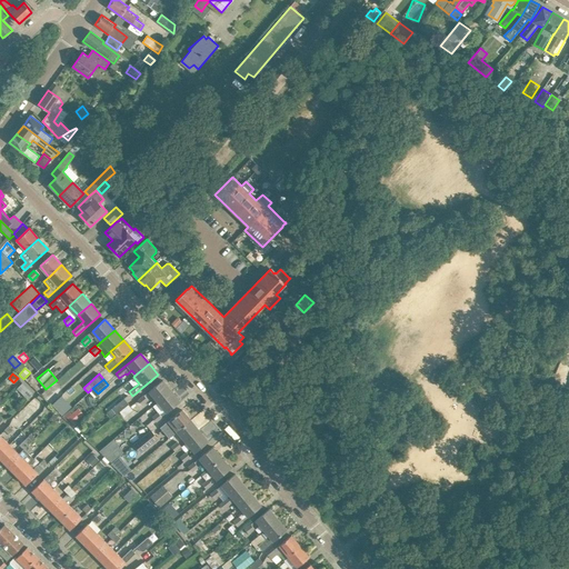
[(158,402),(171,391),(162,380),(149,391),(158,402)]
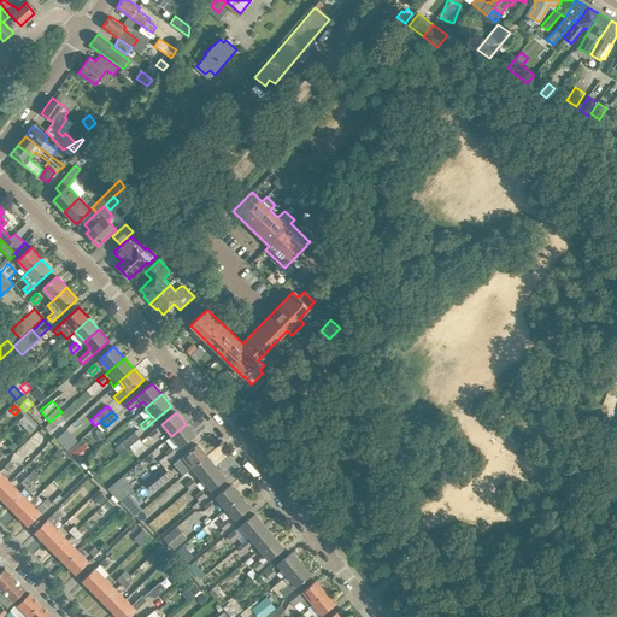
[(78,440),(62,422),(51,433),(66,450),(78,440)]
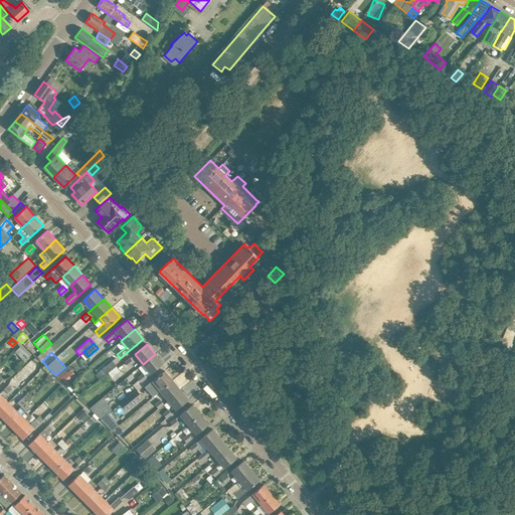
[(151,373),(163,363),(155,354),(143,364),(151,373)]
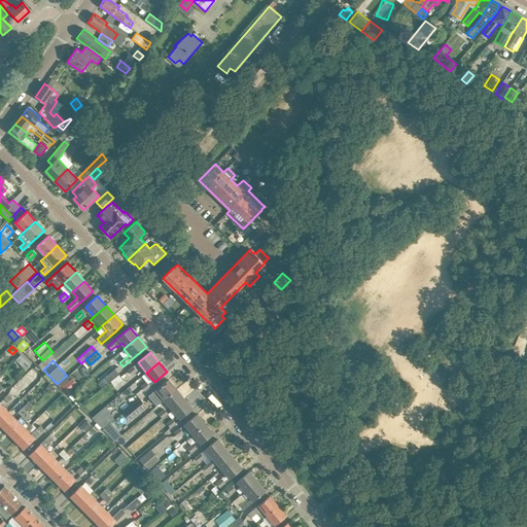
[(133,366),(128,371),(131,376),(137,371),(133,366)]
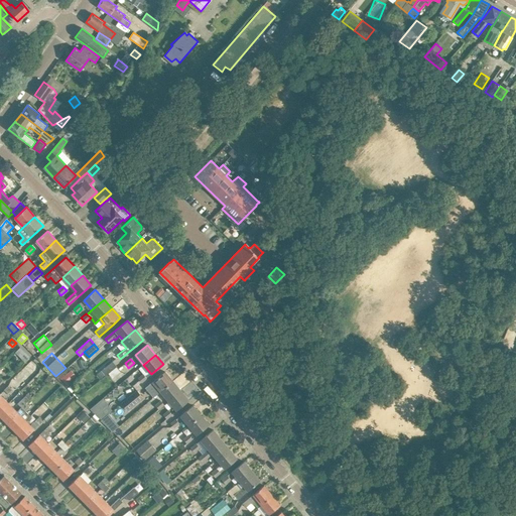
[(30,376),(39,368),(31,361),(23,368),(30,376)]
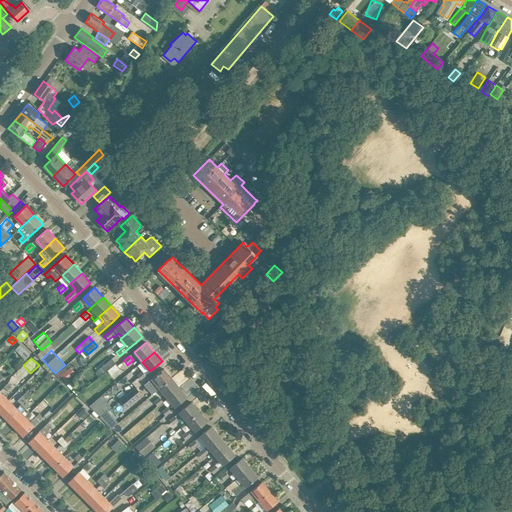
[(111,359),(100,368),(104,372),(115,363),(111,359)]
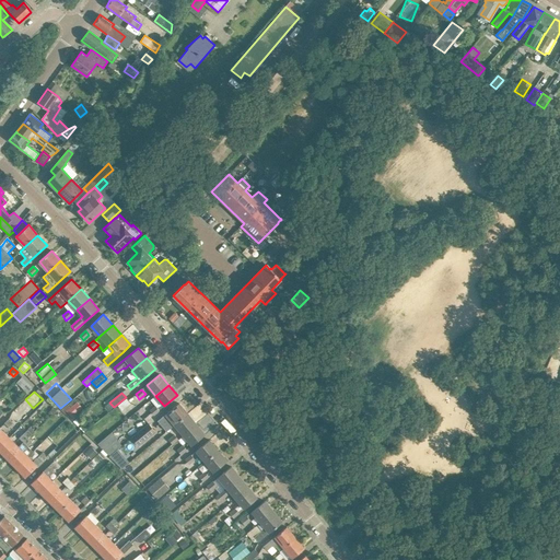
[(68,404),(60,410),(71,419),(83,409),(77,401),(70,407),(68,404)]
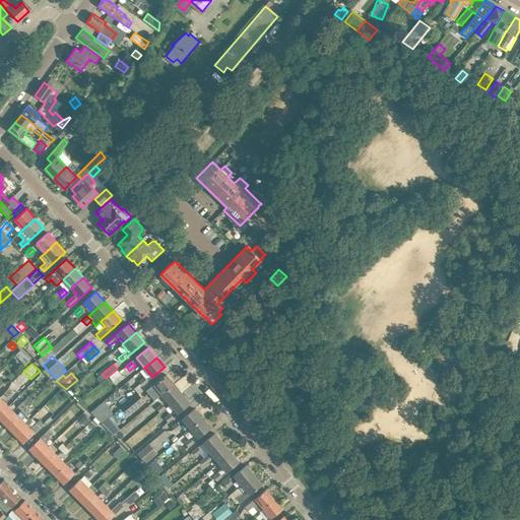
[(120,387),(129,379),(123,373),(114,381),(120,387)]
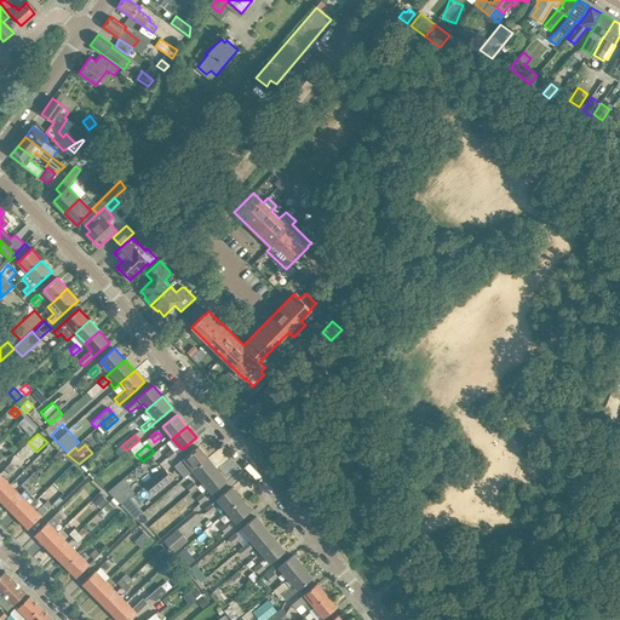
[(193,470),(207,458),(197,447),(174,466),(184,477),(193,470)]
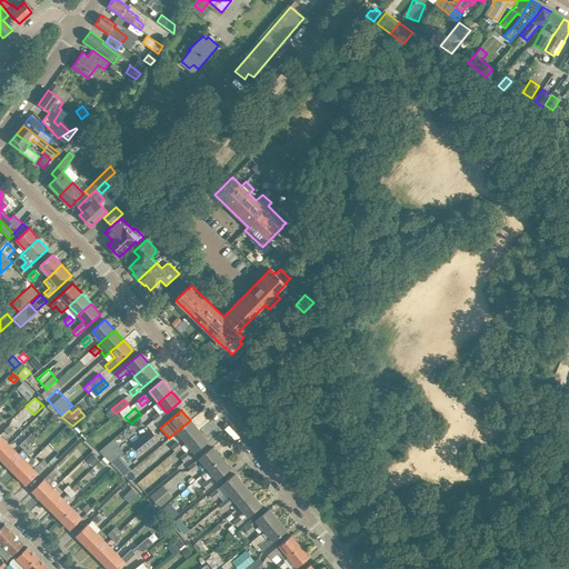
[(161,417),(158,412),(151,418),(156,422),(161,417)]
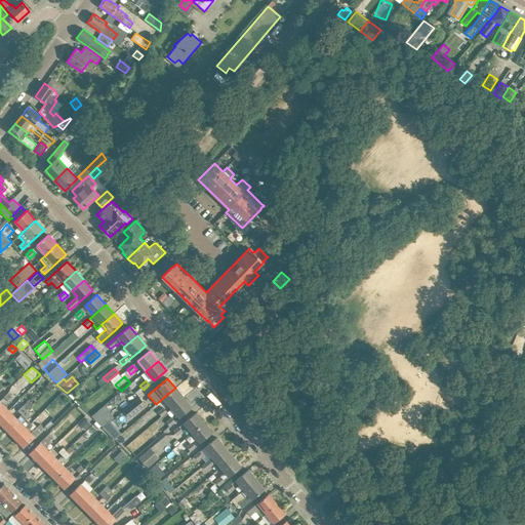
[(171,408),(184,398),(175,388),(163,398),(171,408)]
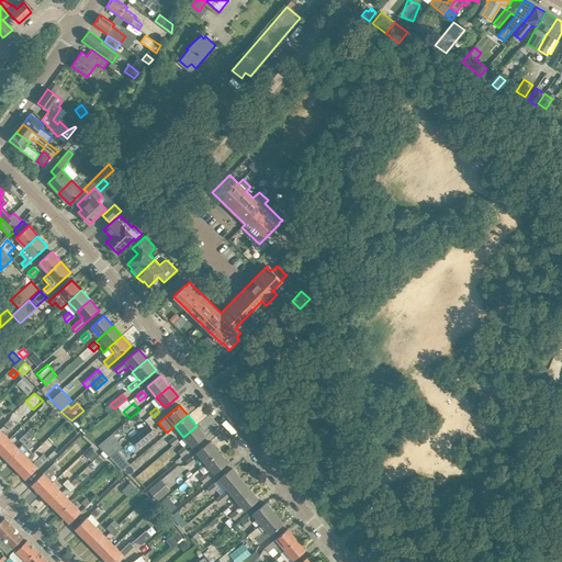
[(157,430),(150,424),(134,438),(138,444),(143,440),(144,441),(157,430)]
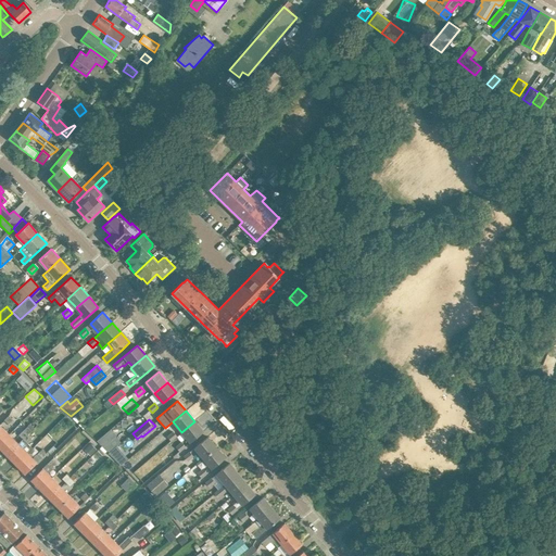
[(190,442),(203,431),(194,421),(181,432),(190,442)]
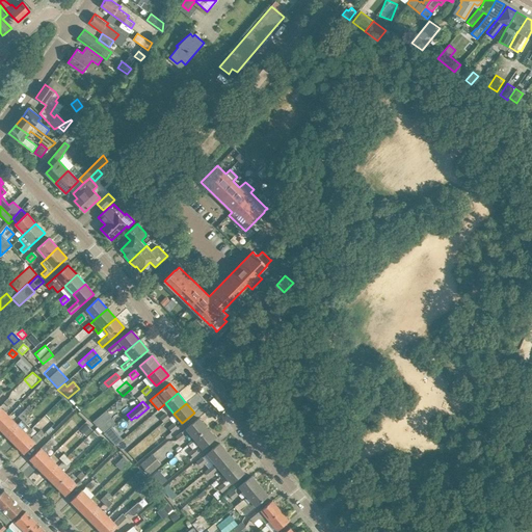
[(0,423),(8,416),(0,406),(0,423)]
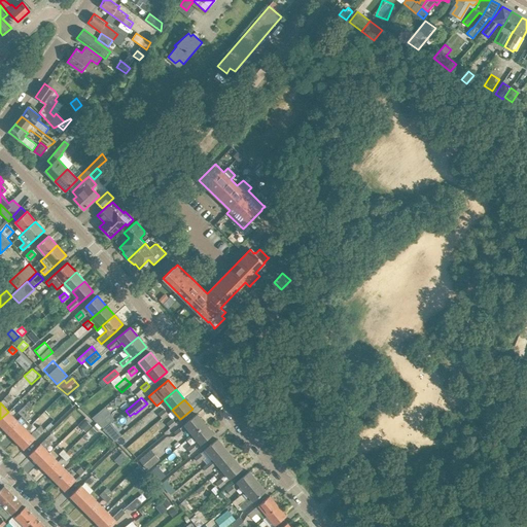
[(18,413),(22,416),(26,412),(32,406),(28,402),(18,413)]
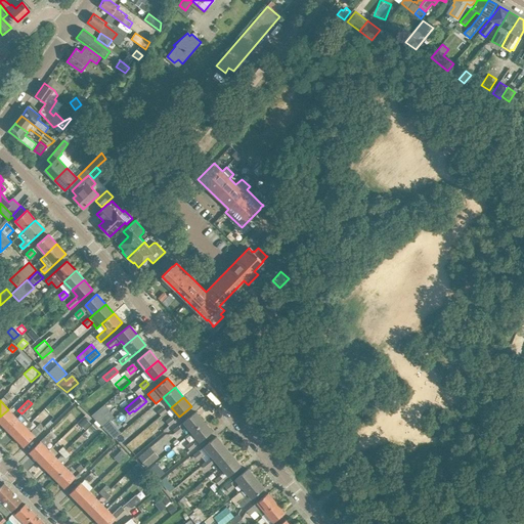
[(79,420),(83,416),(75,406),(70,410),(79,420)]
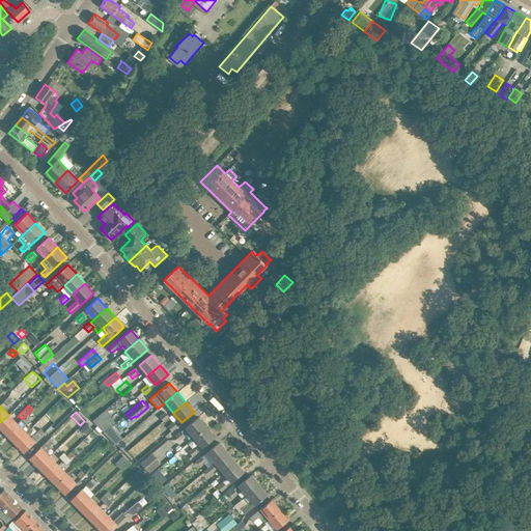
[(169,417),(165,413),(160,417),(164,422),(169,417)]
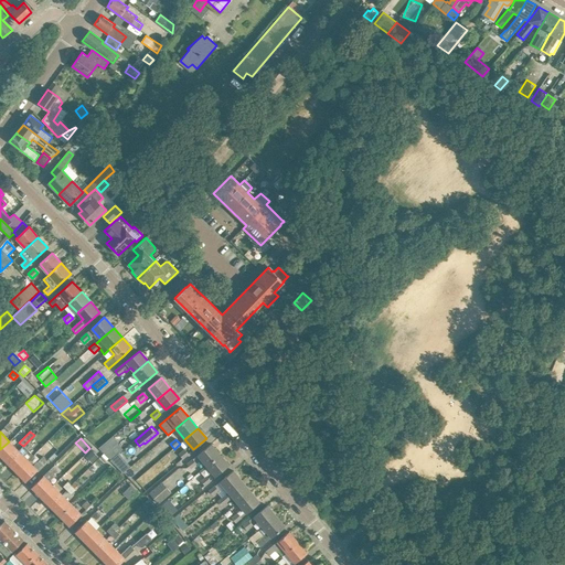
[(0,455),(7,462),(19,450),(9,441),(0,449),(0,455)]
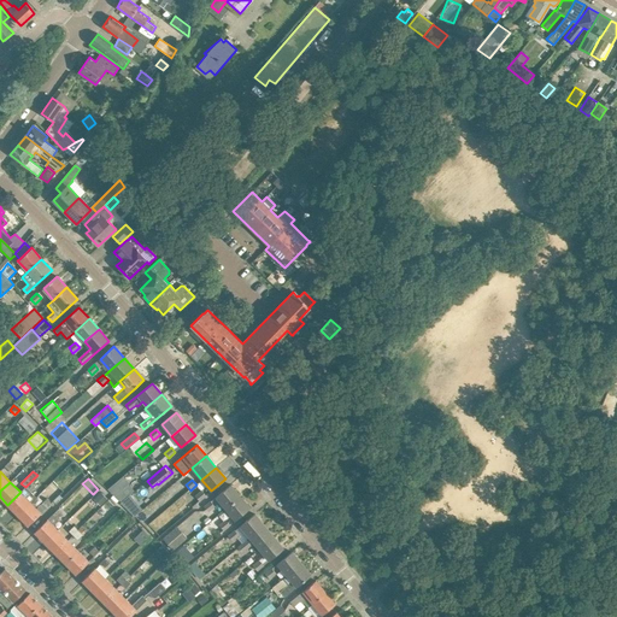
[(34,486),(30,482),(25,487),(21,492),(7,505),(18,515),(30,503),(31,503),(36,498),(30,491),(34,486)]
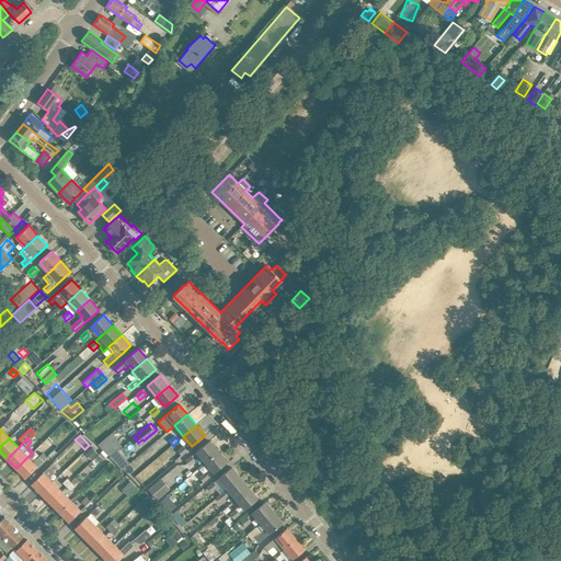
[(116,439),(104,449),(111,456),(118,449),(123,446),(116,439)]
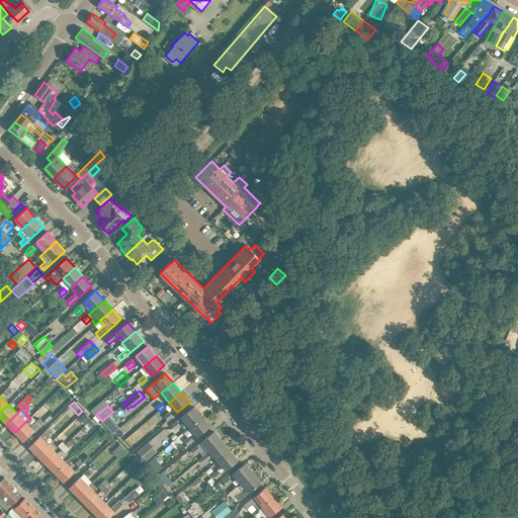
[(189,427),(201,417),(193,407),(186,414),(181,417),(189,427)]
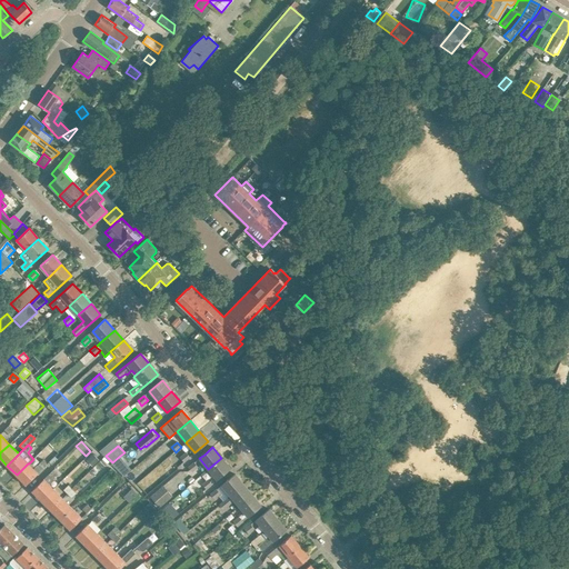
[(189,457),(186,452),(179,457),(182,462),(189,457)]
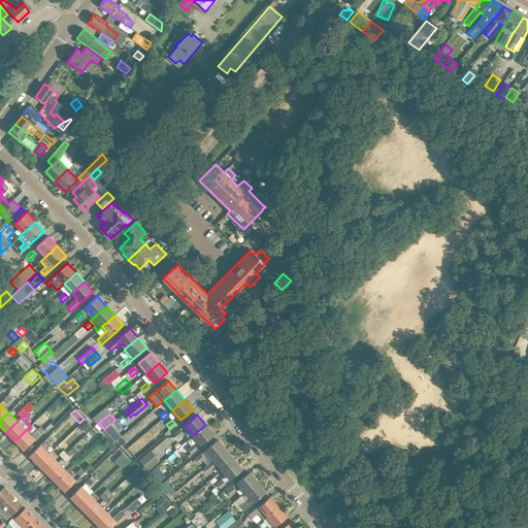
[(86,421),(79,427),(86,433),(92,427),(86,421)]
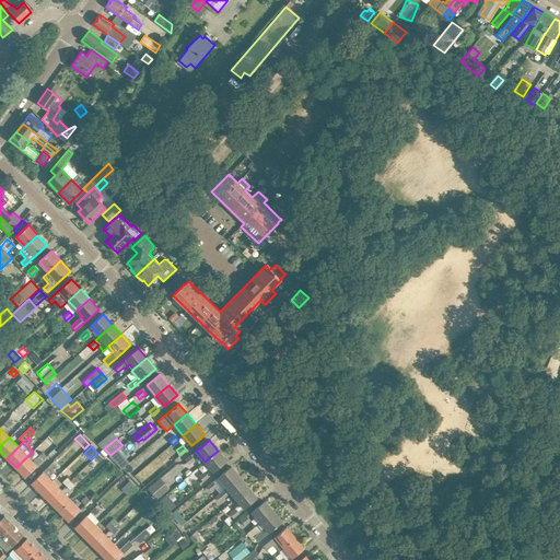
[(213,473),(226,461),(218,451),(205,462),(213,473)]
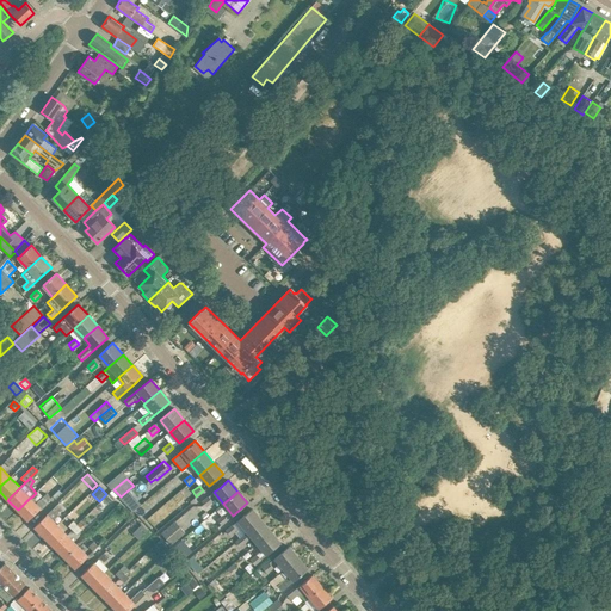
[(109,493),(104,498),(110,503),(115,499),(109,493)]
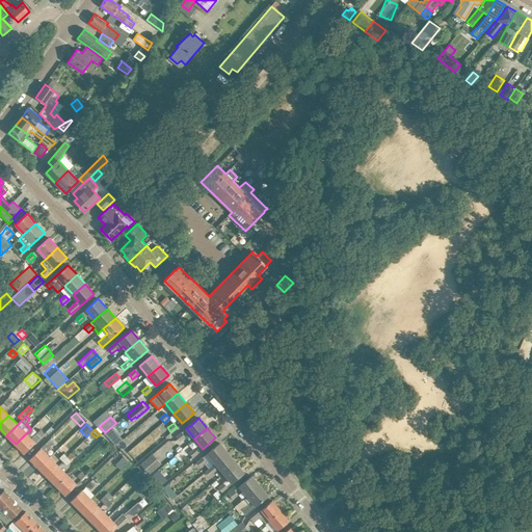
[(180,442),(185,436),(182,432),(176,437),(180,442)]
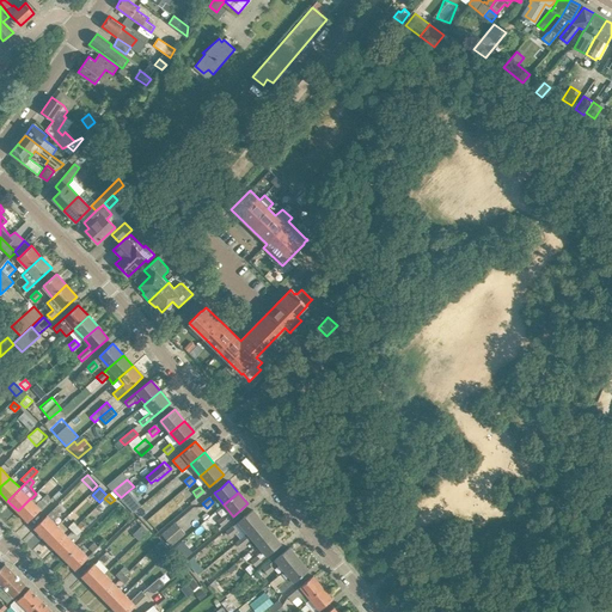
[(28,521),(41,509),(36,505),(31,499),(30,499),(18,510),(28,521)]
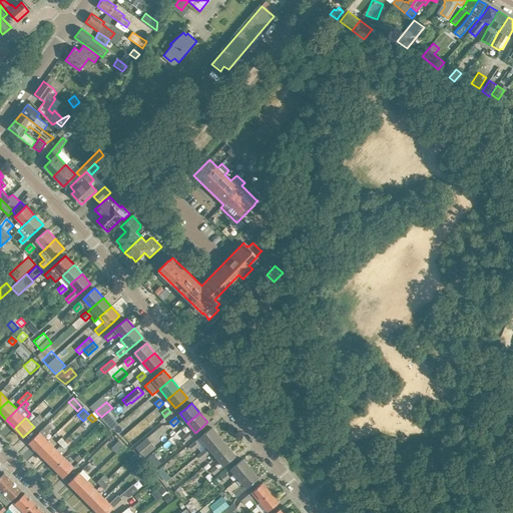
[(48,441),(44,437),(49,432),(47,431),(51,427),(48,424),(29,443),(37,451),(48,441)]
